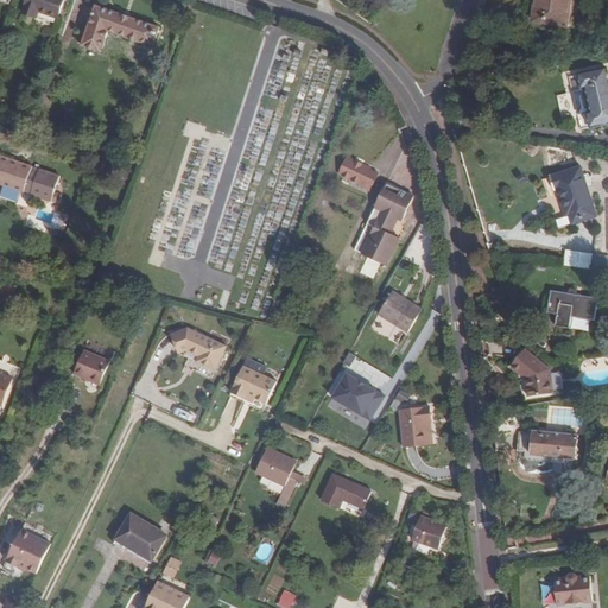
[(58,20),(64,0),(27,0),(24,12),(37,17),(39,13),(58,20)]
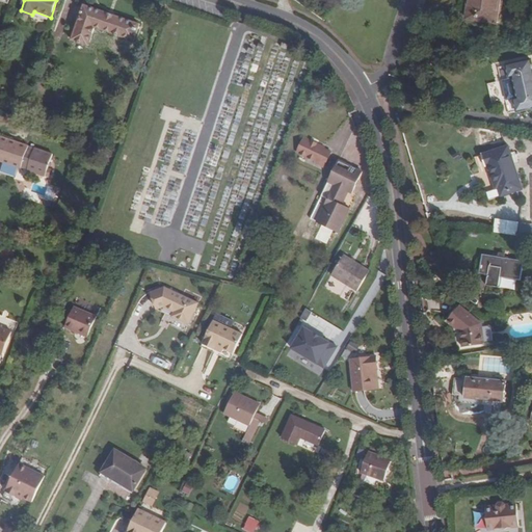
[(469,0),(467,18),(466,20),(496,24),(499,0),(469,0)]
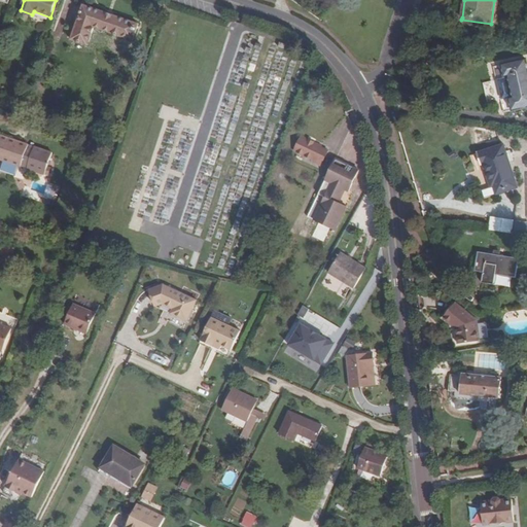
[(114,35),(119,19),(83,6),(71,40),(86,46),(94,28),(114,35)]
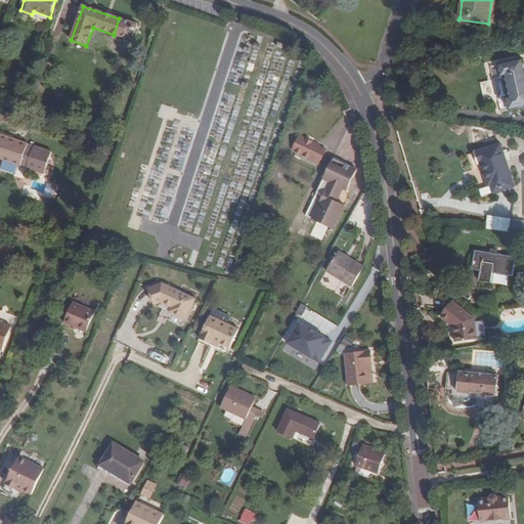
[(119,18),(114,35),(131,41),(137,25),(119,18)]
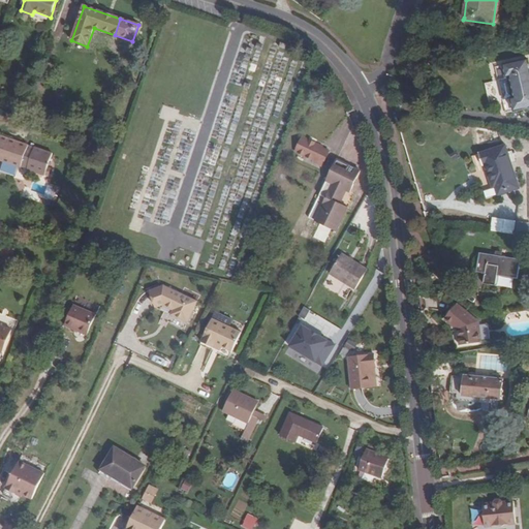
[(306,59),(312,61),(315,52),(309,50),(306,59)]
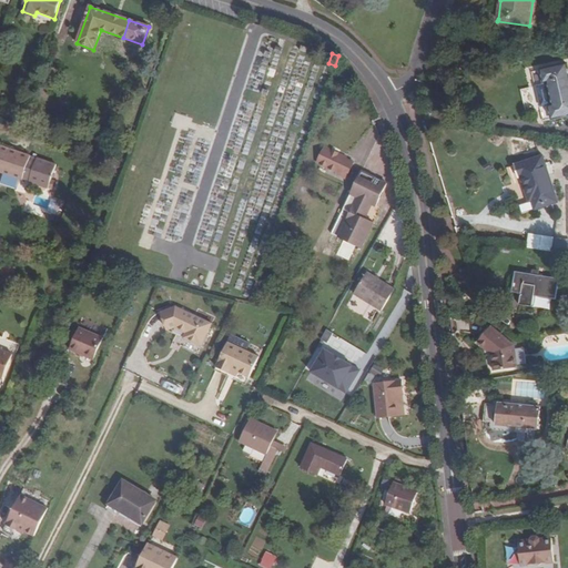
[(567,64),(540,71),(543,83),(547,82),(553,105),(548,105),(551,120),(567,115),(567,64)]
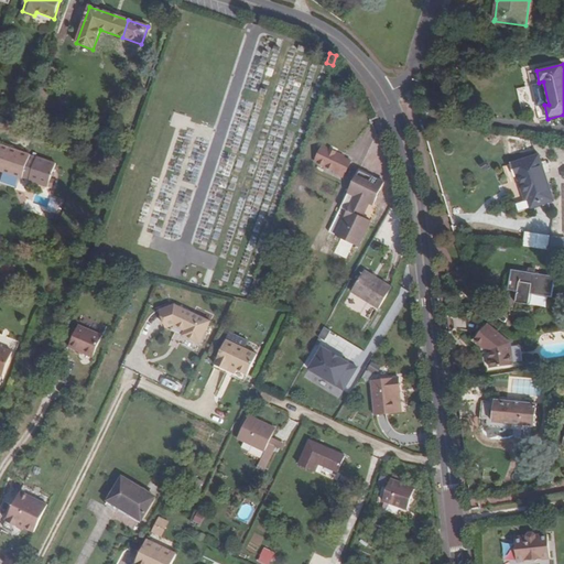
[(0,170),(9,173),(17,150),(0,143),(0,170)]
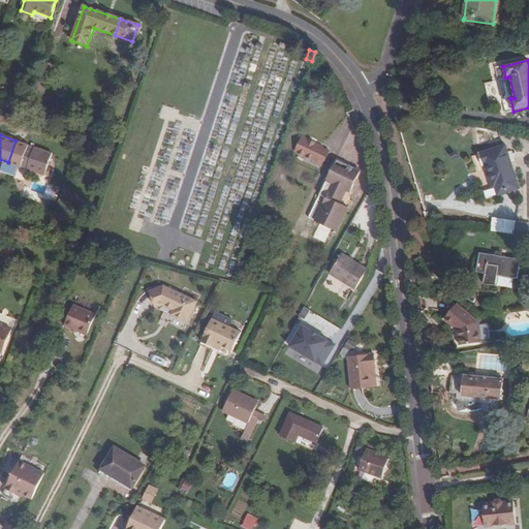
[(297,158),(305,136),(303,135),(293,156),(297,158)]
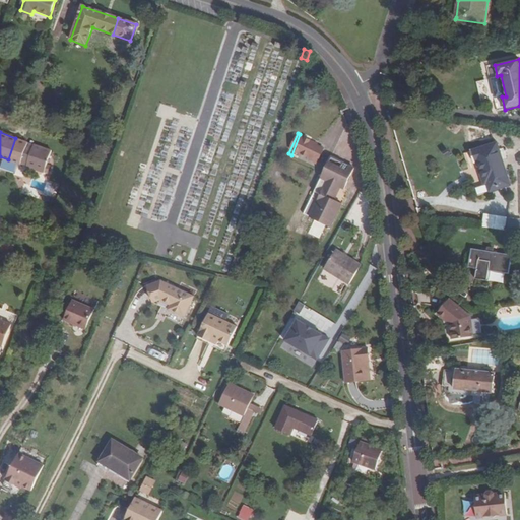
[(300,134),(291,155),(290,157),(306,165),(306,166),(314,170),(324,147),(317,144),(317,143),(310,139),(310,138),(306,136),(306,137),(300,134)]
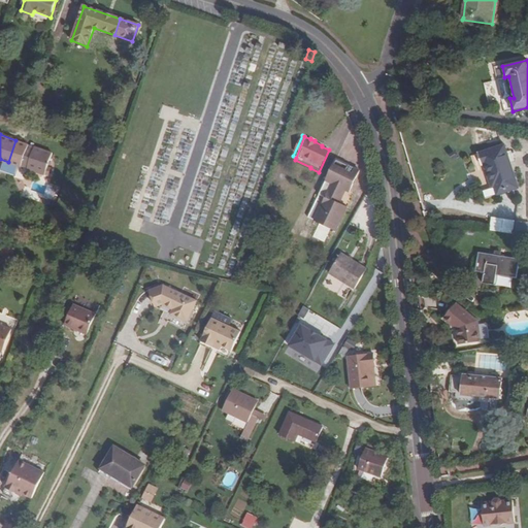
[(27,168),(34,146),(15,140),(8,162),(27,168)]
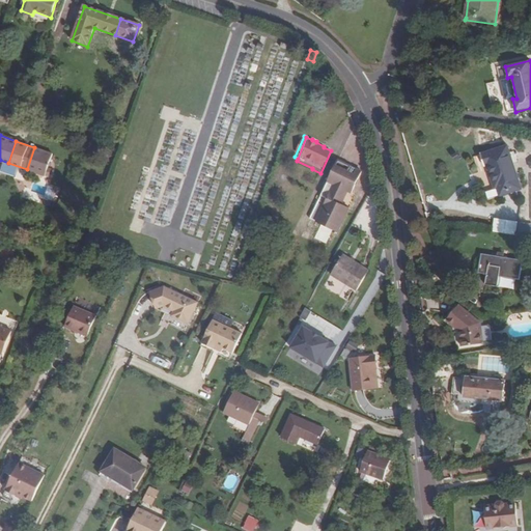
[(497,189),(500,196),(521,190),(507,146),(481,155),(484,166),(487,165),(495,190),(497,189)]
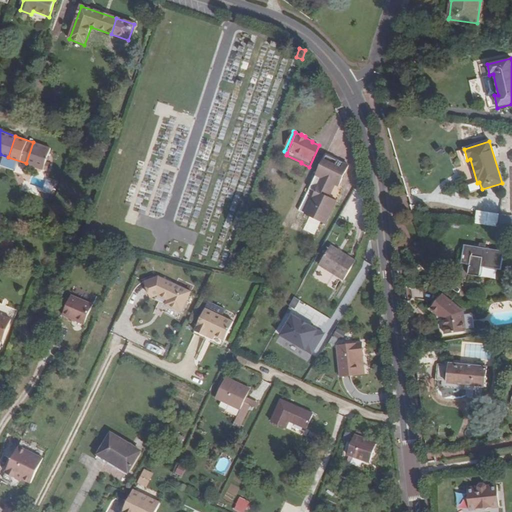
[(45,169),(47,162),(46,161),(51,149),(33,142),(26,163),(43,169),(43,168),(45,169)]
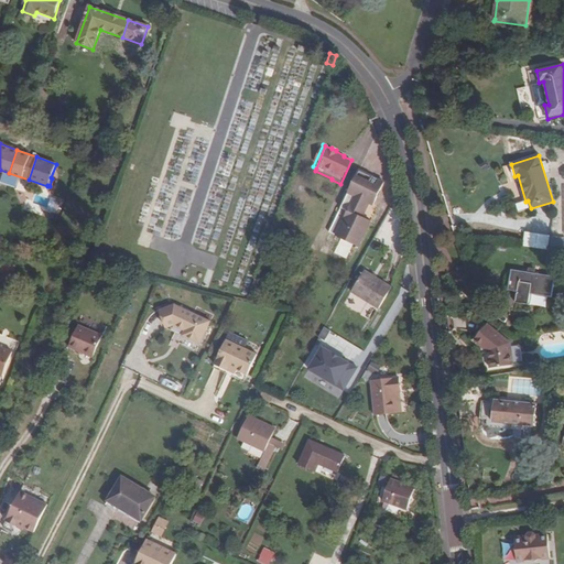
[(362,208),(367,209),(370,212),(381,188),(356,176),(325,238),(338,245),(350,250),(355,253),(368,227),(360,223),(357,221),(362,208)]
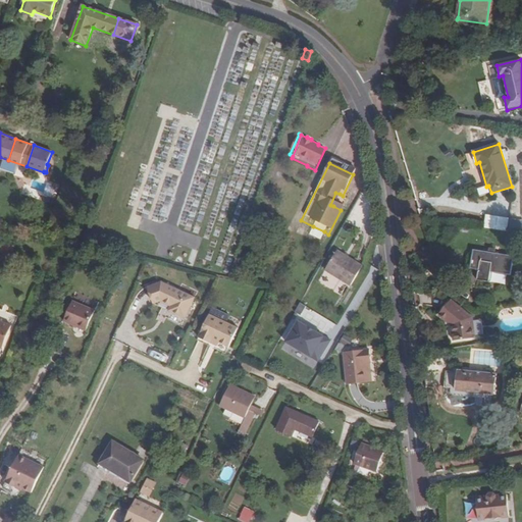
[(330,205),(333,206),(340,194),(335,193),(330,205)]
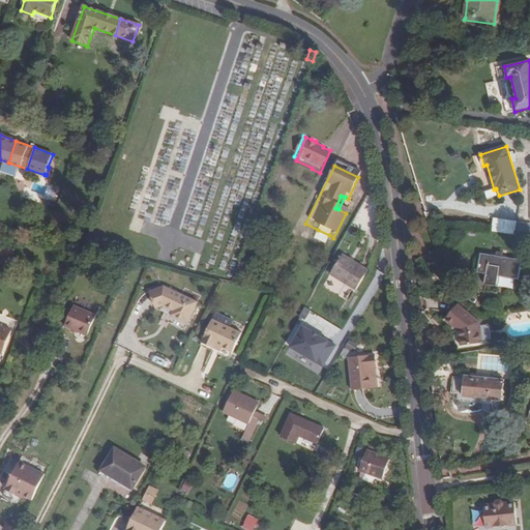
[(329,235),(318,230),(311,243),(322,249),(329,235)]
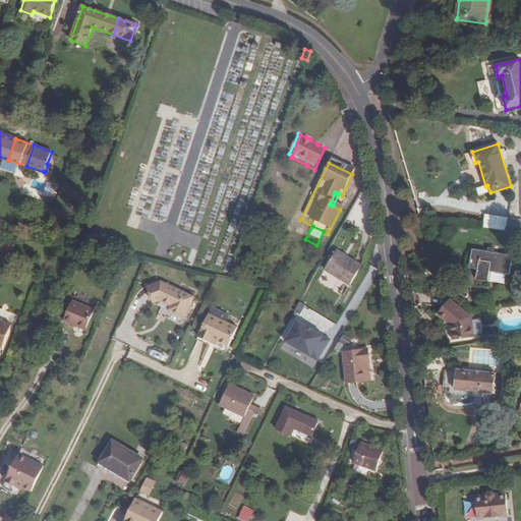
[(512,256),(472,250),(469,269),(477,270),(476,280),(487,282),(488,272),(509,275),(512,256)]
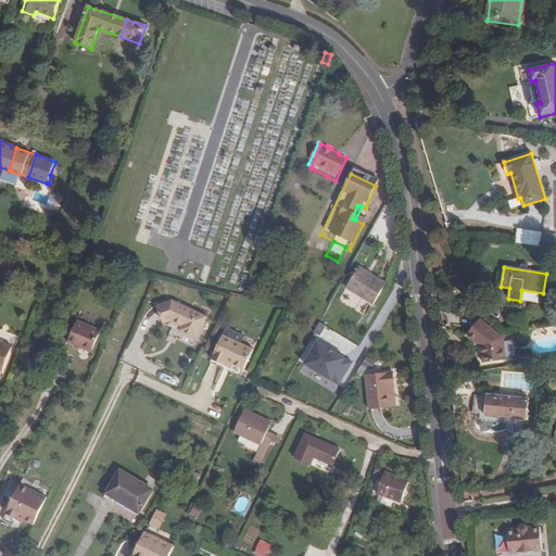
[(373,305),(386,285),(359,268),(346,289),(373,305)]
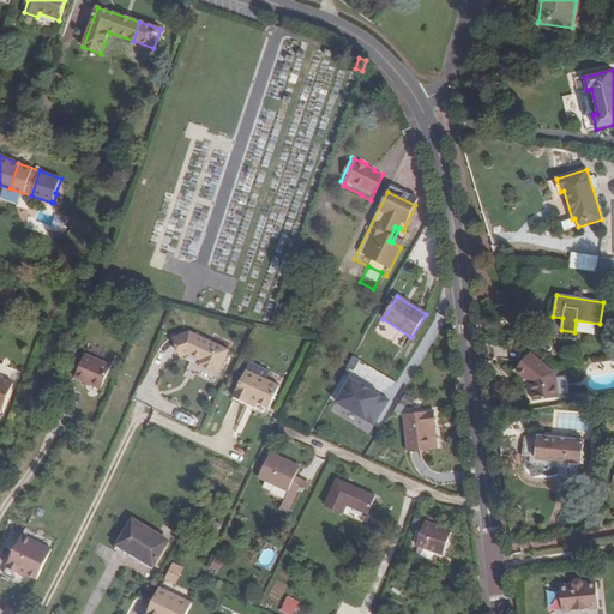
[(199,365),(218,374),(230,350),(190,333),(174,339),(180,354),(184,351),(188,350),(203,356),(202,360),(199,365)]
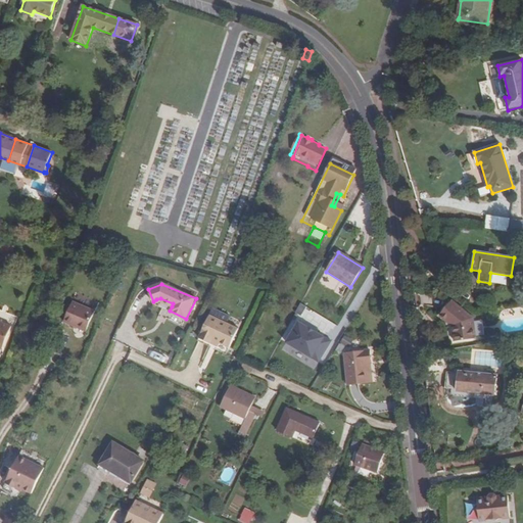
[(85,330),(94,311),(72,300),(62,320),(85,330)]
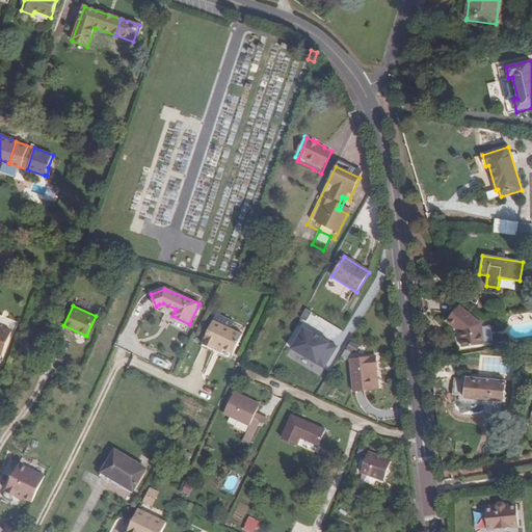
[(461,328),(459,330),(462,347),(483,344),(481,323),(460,306),(447,320),(455,327),(457,324),(461,328)]
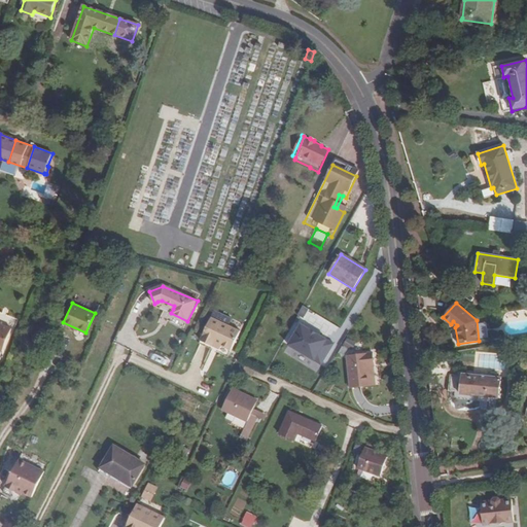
[(217,310),(214,314),(231,322),(233,318),(217,310)]
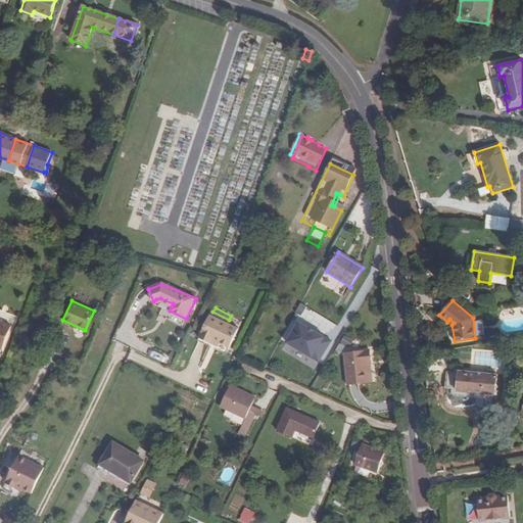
[(209,317),(199,337),(210,344),(212,340),(219,343),(228,349),(237,331),(209,317)]
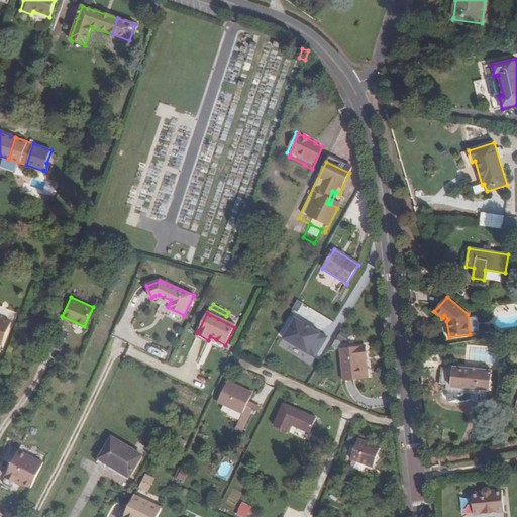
[(5,315),(0,328),(0,338),(3,340),(13,318),(5,315)]
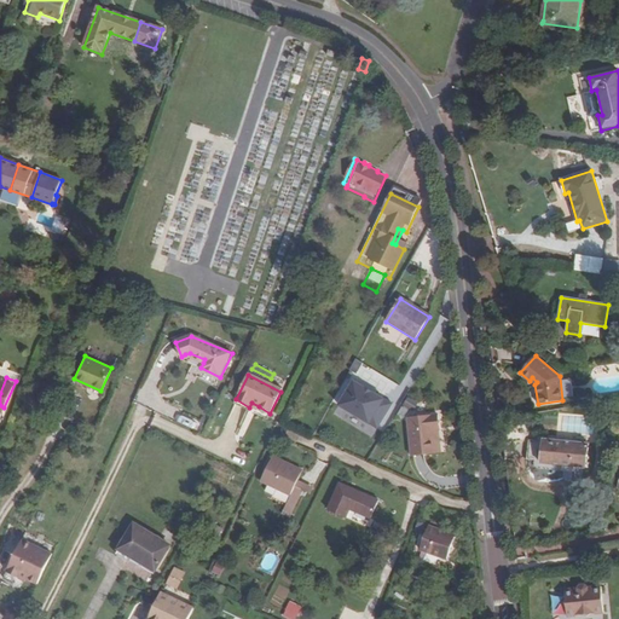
[(339,409),(369,427),(383,401),(375,397),(374,398),(363,392),(364,391),(354,383),(339,409)]
